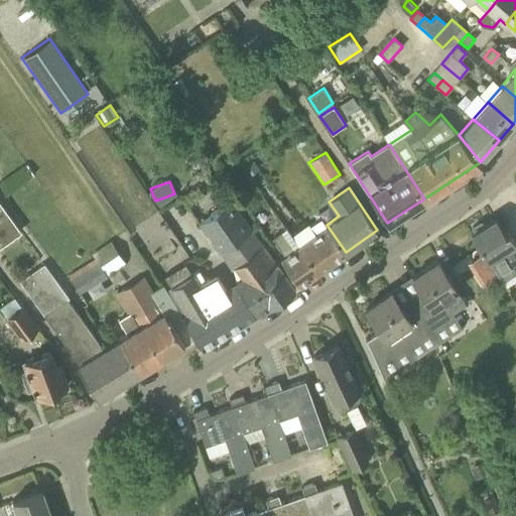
[(221,252),(251,230),(229,200),(199,222),(221,252)]
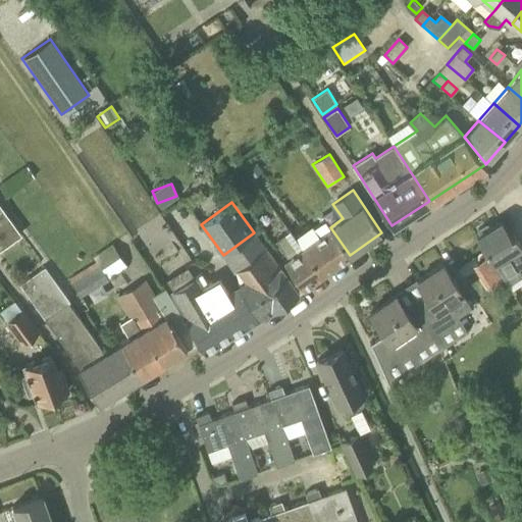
[(0,249),(22,233),(0,203),(0,249)]
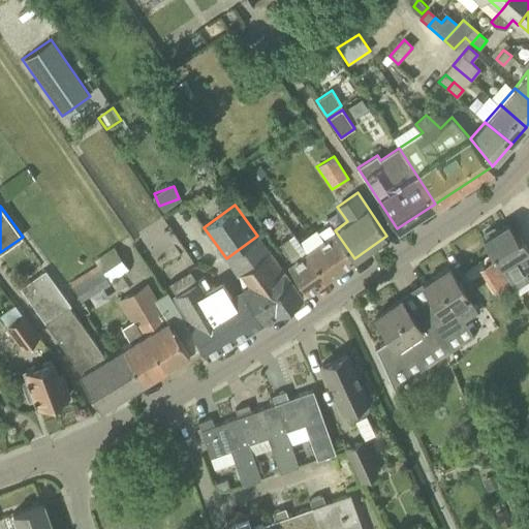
[(484,239),(512,290),(528,281),(528,250),(520,234),(516,237),(507,223),(496,230),(494,226),(484,232),(486,237),(484,239)]
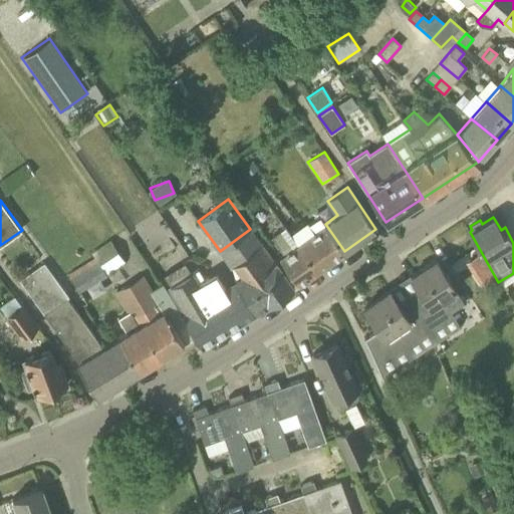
[(309,226),(314,233),(298,244),(316,271),(344,251),(325,224),(320,218),(309,226)]
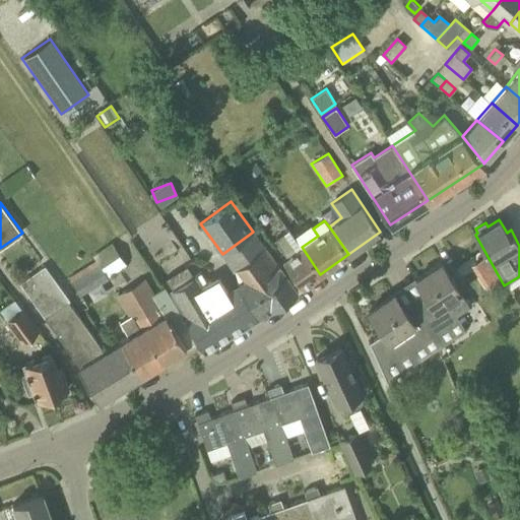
[(295,238),(287,230),(283,233),(284,235),(276,240),(289,259),(283,263),(302,287),(320,274),(302,247),(296,237),(295,238)]
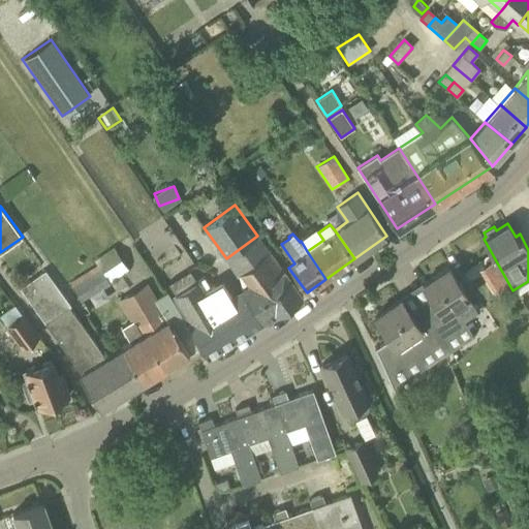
[(303,296),(257,236),(226,258),(238,275),(245,270),(253,281),(242,289),(252,305),(265,322),(276,315),(303,296)]
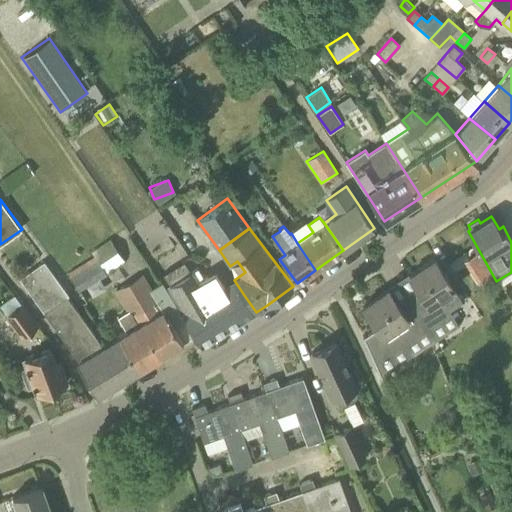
[(106,273),(124,260),(110,239),(92,251),(95,256),(106,273)]
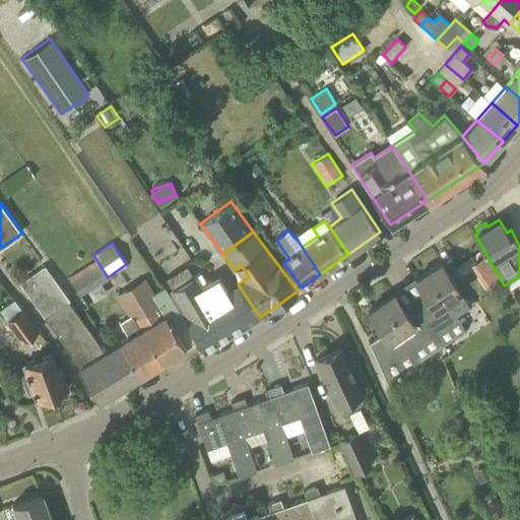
[(81,296),(108,278),(108,277),(96,260),(69,277),(81,296)]
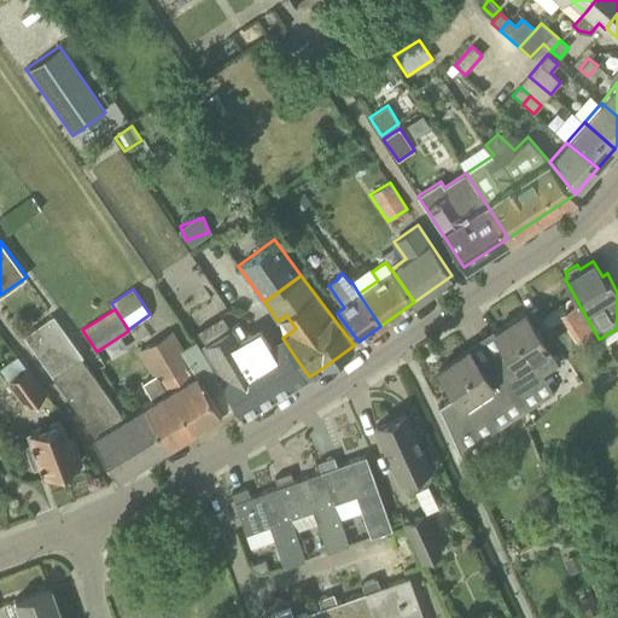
[(559,363),(524,312),(494,332),(507,351),(495,360),(514,392),(525,409),(526,409),(516,392),(535,379),(528,369),(535,365),(537,368),(553,359),(558,365),(559,363)]
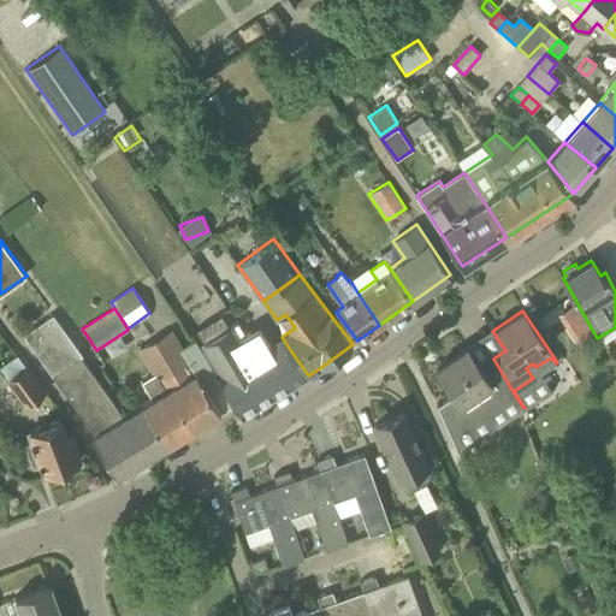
[(124,418),(81,357),(84,355),(53,313),(23,336),(95,434),(93,436),(117,474),(167,444),(143,406),(124,418)]
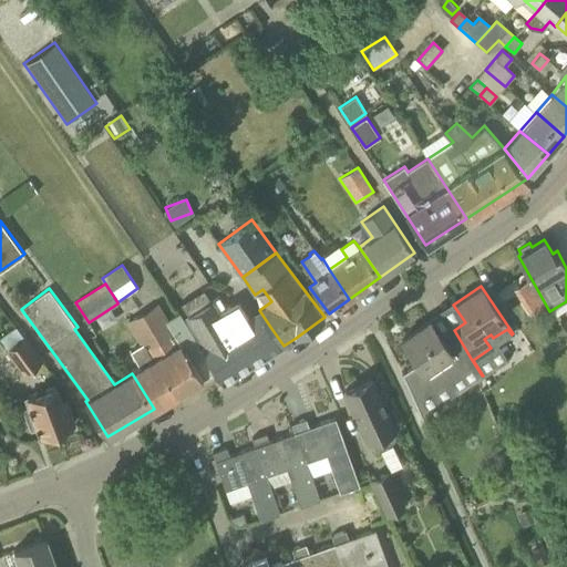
[(215,371),(223,382),(271,352),(284,346),(270,327),(259,310),(247,318),(237,301),(226,308),(220,298),(184,320),(179,312),(178,313),(198,341),(200,347),(215,371)]
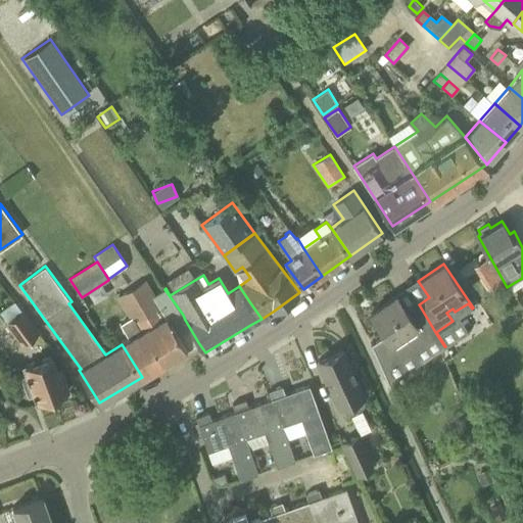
[(154,295),(146,282),(130,292),(146,318),(150,316),(155,324),(143,331),(162,364),(198,342),(185,320),(183,315),(164,289),(154,295)]
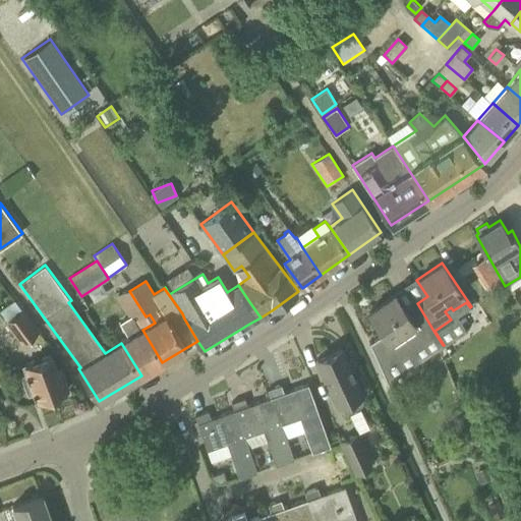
[(146,316),(129,291),(119,297),(131,317),(121,324),(129,338),(121,343),(141,375),(162,362),(142,330),(155,323),(150,314),(146,316)]
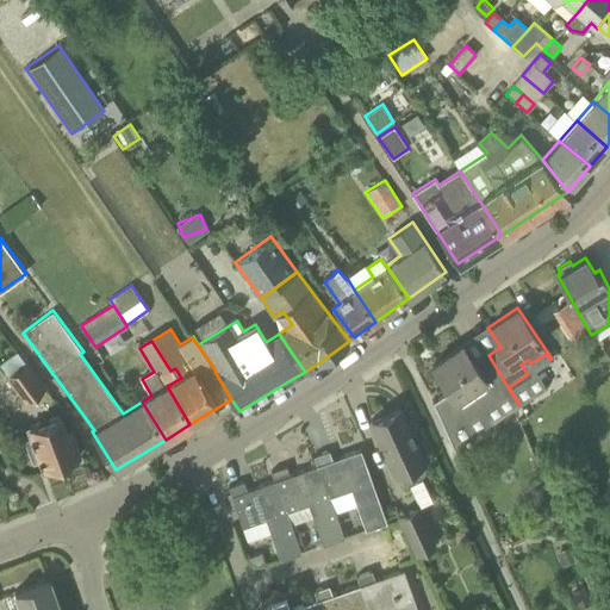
[(475,363),(462,343),(433,363),(449,388),(433,400),(454,449),(455,449),(448,433),(485,408),(483,404),(508,387),(489,355),(475,363)]
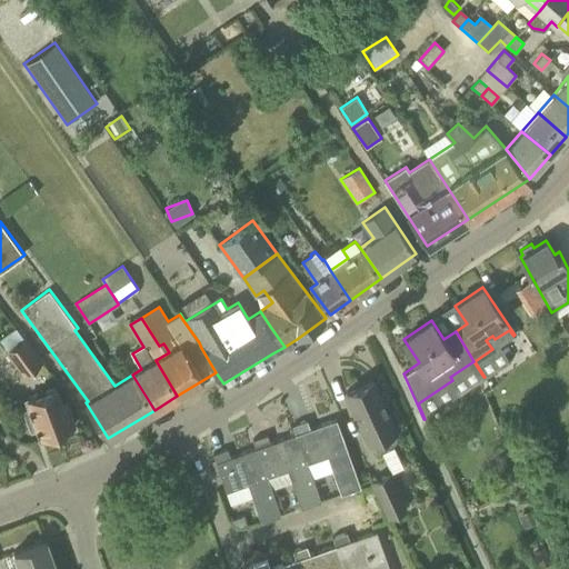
[(25,376),(43,361),(25,337),(6,351),(25,376)]
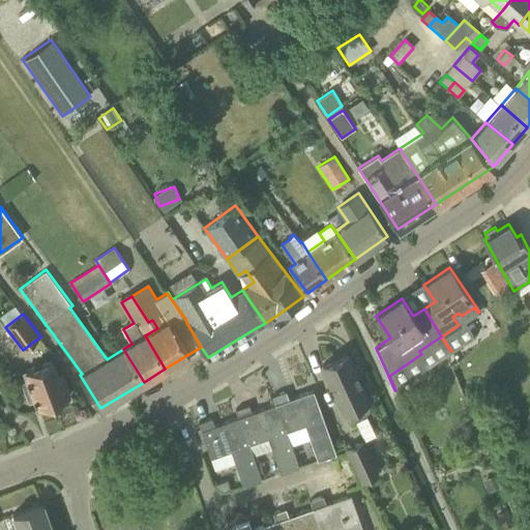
[(363,414),(366,410),(367,406),(366,402),(367,402),(347,354),(322,365),(344,412),(346,411),(347,415),(352,417),(356,417),(363,414)]
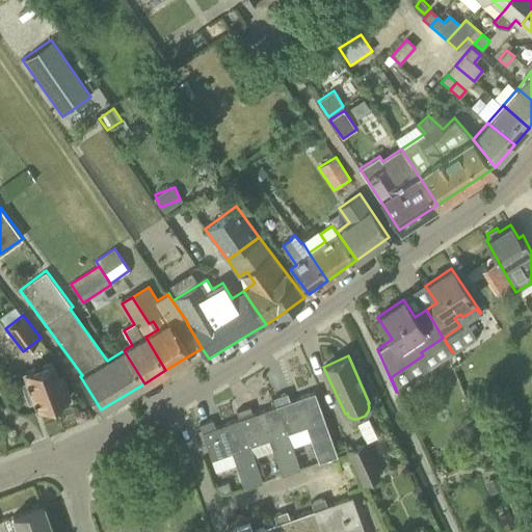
[(59,380),(53,363),(24,373),(27,380),(21,382),(29,403),(34,401),(37,408),(70,397),(63,378),(59,380)]
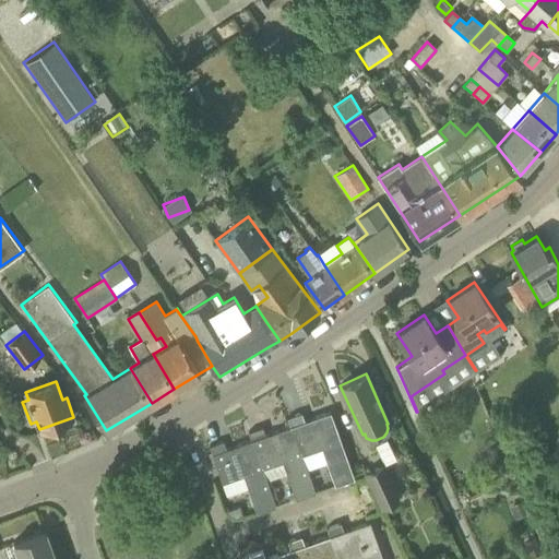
[(354,478),(331,412),(305,420),(301,413),(287,418),(290,426),(301,455),(307,468),(309,467),(305,454),(321,449),(335,485),(354,478)]
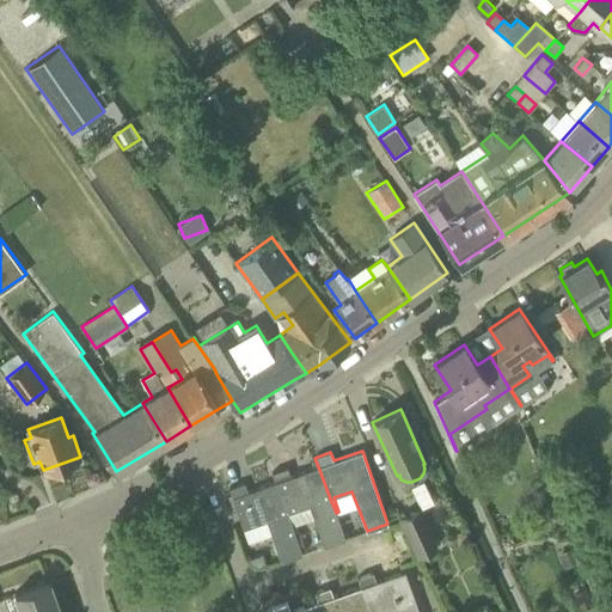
[(330,499),(318,466),(291,476),(287,467),(271,472),(275,482),(286,514),(291,526),(313,518),(324,546),(346,539),(336,513),(330,499)]
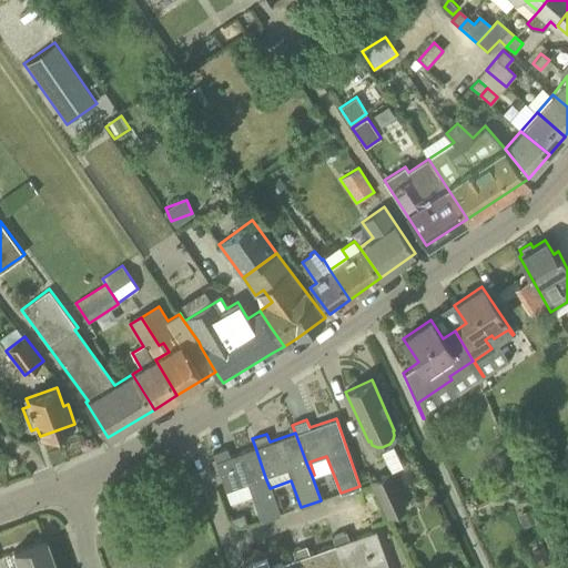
[(265,477),(255,447),(230,456),(227,447),(213,453),(226,490),(231,504),(252,497),(261,521),(281,515),(270,488),(265,477)]
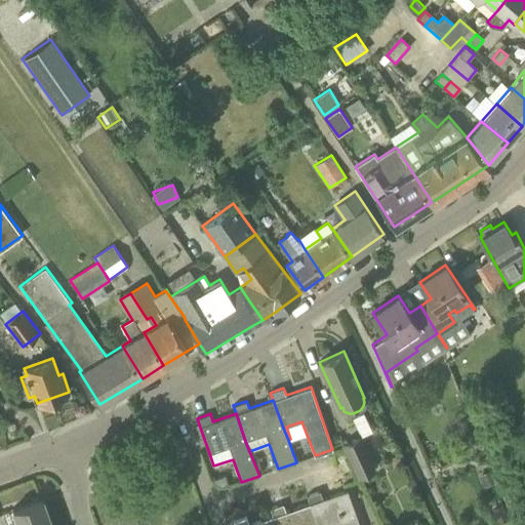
[(360,475),(374,469),(359,437),(345,444),(360,475)]
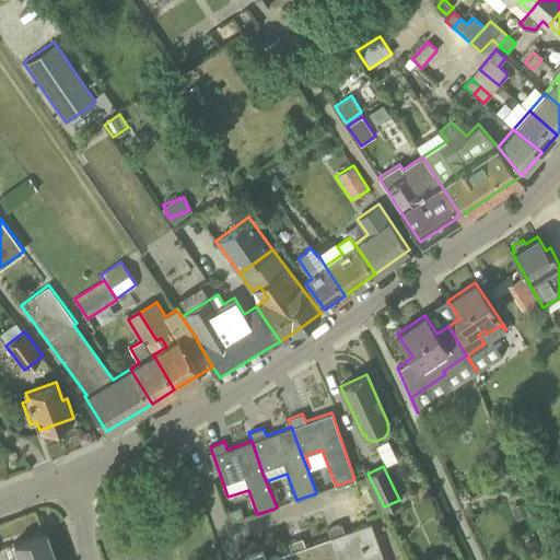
[(525,499),(510,504),(515,518),(531,513),(525,499)]
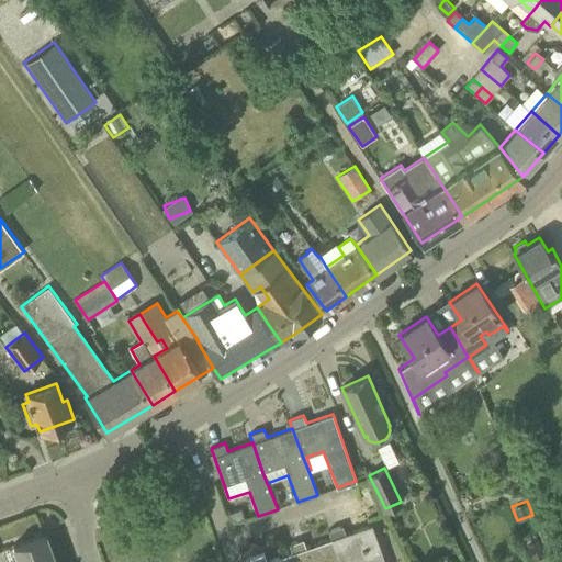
[(384,561),(372,524),(346,534),(343,526),(328,530),(332,539),(341,561),(360,561),(363,561),(384,561)]
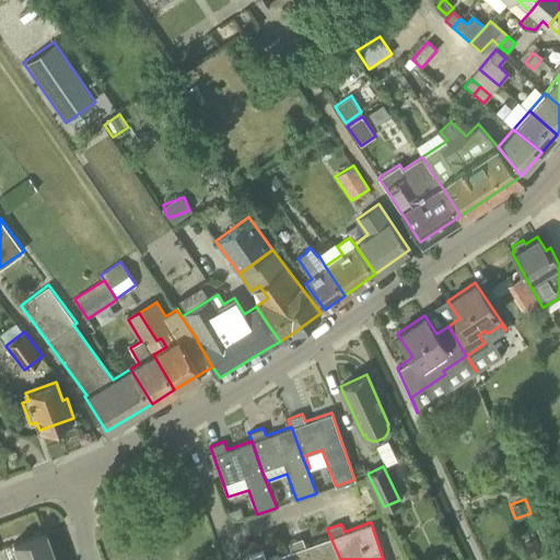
[(55,559),(46,532),(14,541),(14,544),(12,544),(18,559),(55,559)]
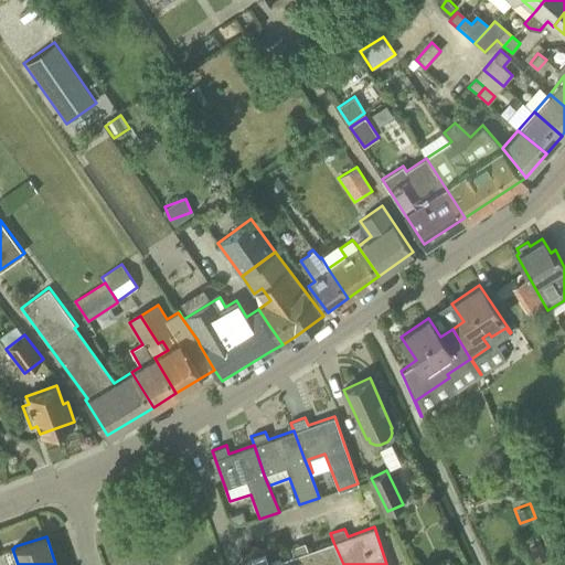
[(542,541),(529,546),(536,563),(548,557),(542,541)]
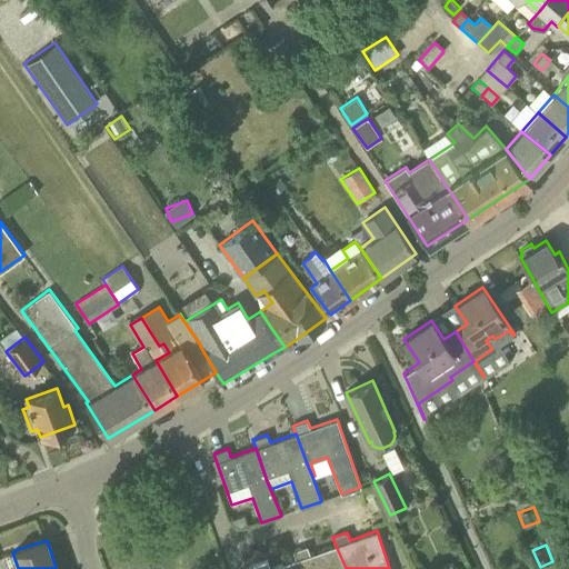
[(346,568),(336,546),(310,555),(307,546),(292,551),(296,559),(299,568),(346,568)]
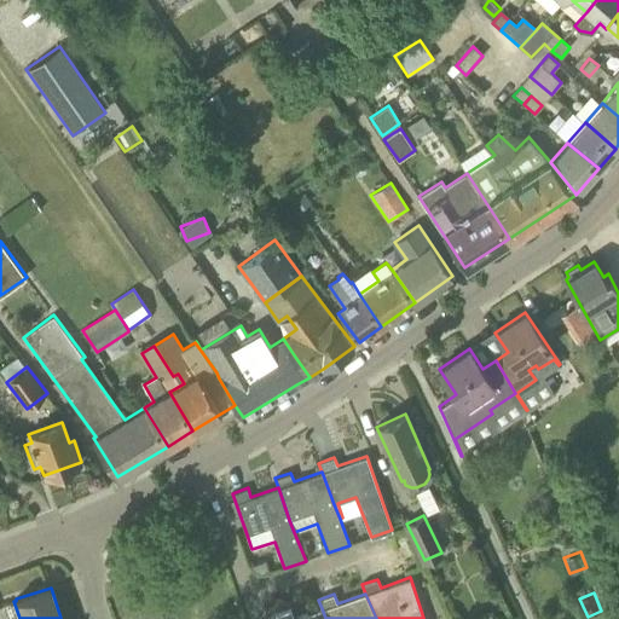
[(325,618),(322,608),(294,618),(290,609),(275,614),(276,618),(325,618)]
